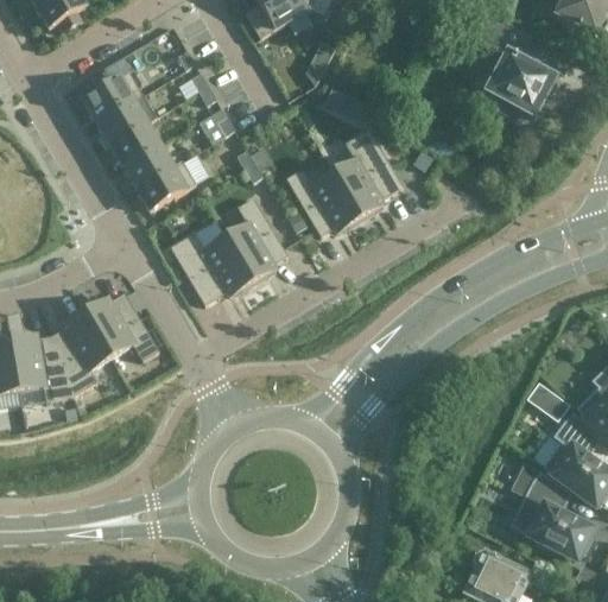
[(48,29),(57,23),(63,31),(80,20),(75,12),(84,6),(81,0),(43,0),(35,5),(48,29)]
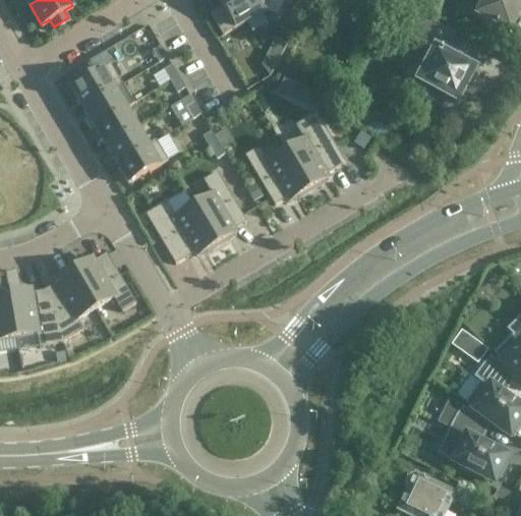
[(263,8),(253,0),(219,0),(221,3),(213,8),(226,31),(263,8)]
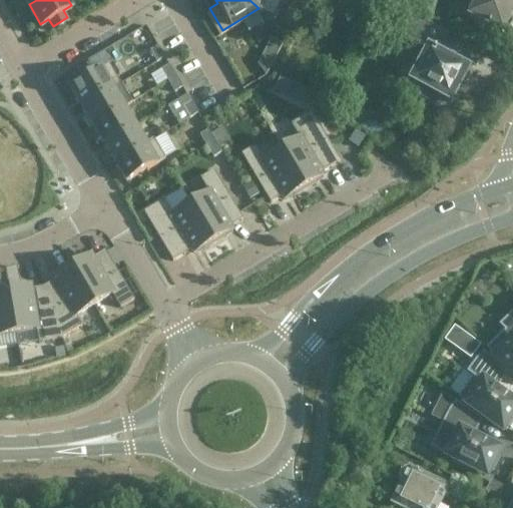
[(249,0),(259,8),(263,0),(249,0)]
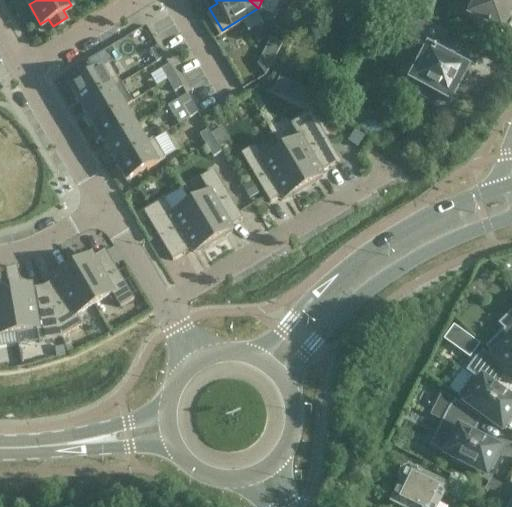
[(300,9),(304,0),(294,0),(292,4),(300,9)]
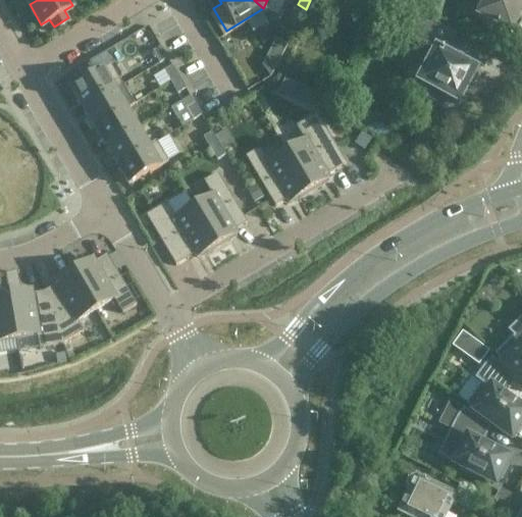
[(479,0),(473,13),(492,23),(490,29),(503,35),(505,30),(509,32),(521,6),(521,0),(479,0)]
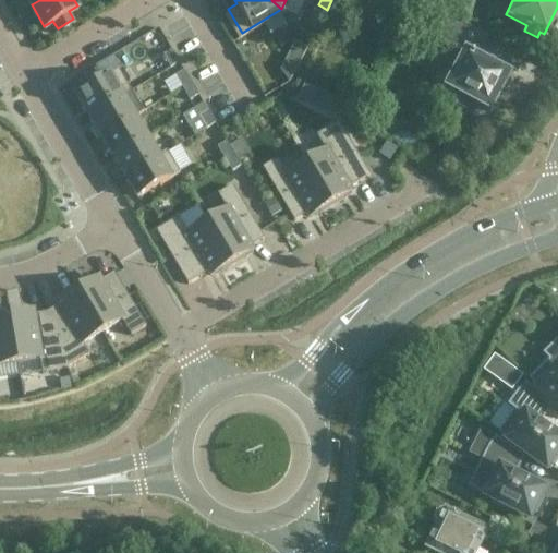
[(486,33),(425,1),(416,19),(435,28),(432,35),(457,49),(458,46),(463,50),(444,87),(458,95),(453,103),(472,112),(476,105),(488,111),(509,72),(498,65),(500,60),(487,52),(488,50),(480,46),(486,33)]
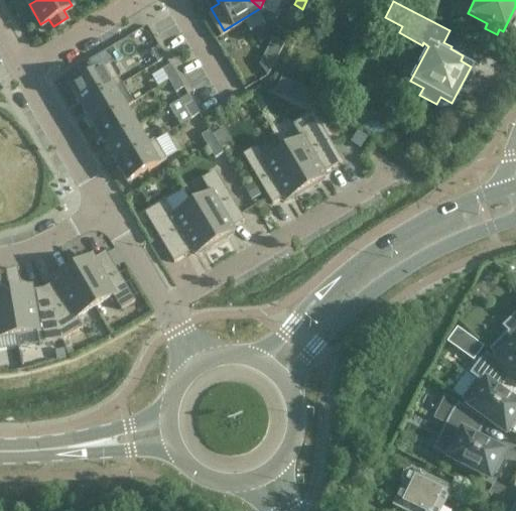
[(157,58),(165,53),(158,42),(150,47),(157,58)]
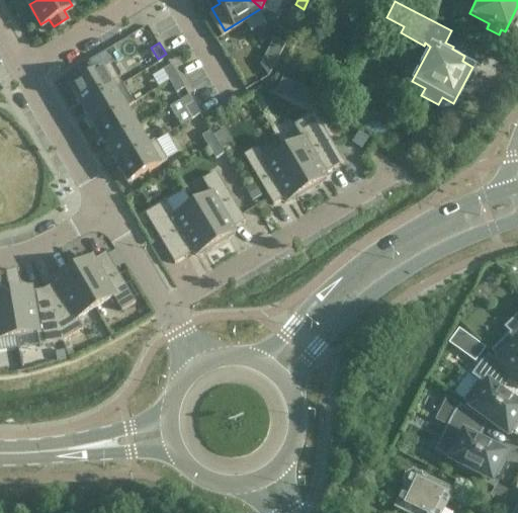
[(169,77),(177,72),(170,61),(162,66),(169,77)]
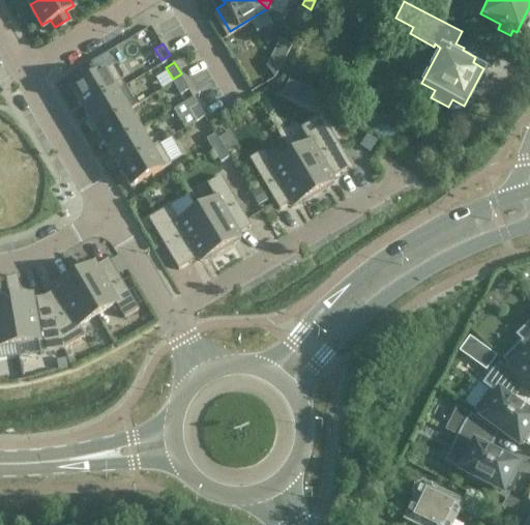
[(91,65),(76,74),(80,81),(71,86),(84,106),(115,87),(104,67),(95,73),(91,65)]
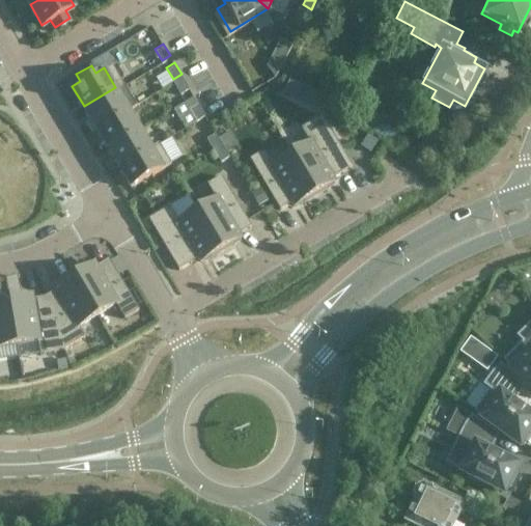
[(179,90),(189,85),(182,74),(173,79),(179,90)]
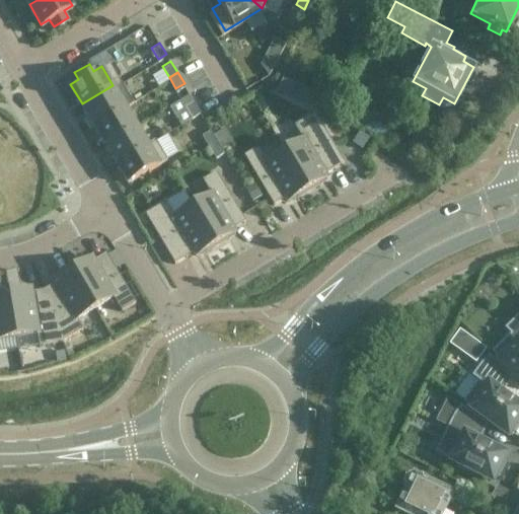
[(283,72),(276,85),(308,101),(315,88),(283,72)]
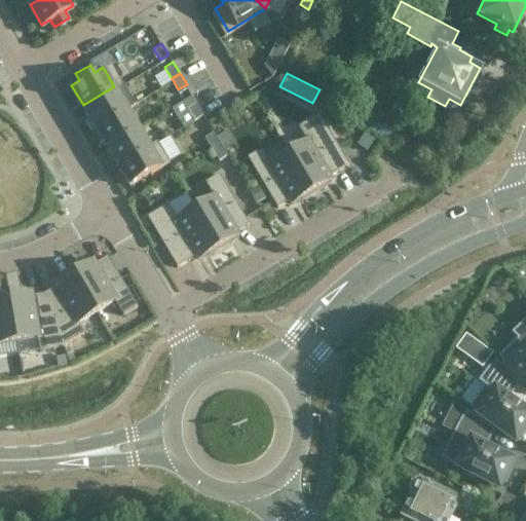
[(114,86),(83,105),(95,124),(125,106),(114,86)]
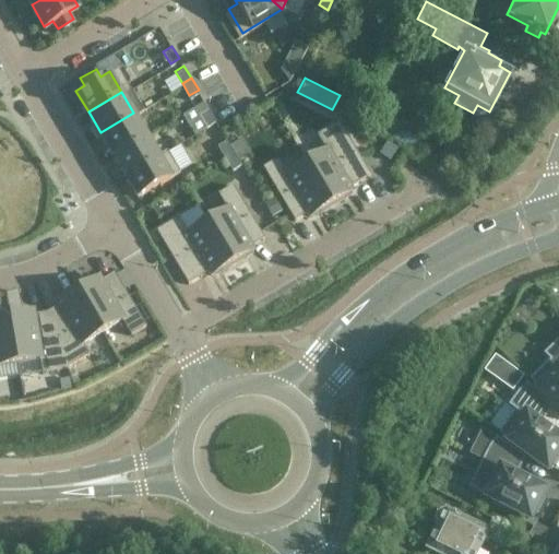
[(206,124),(215,118),(207,106),(199,112),(206,124)]
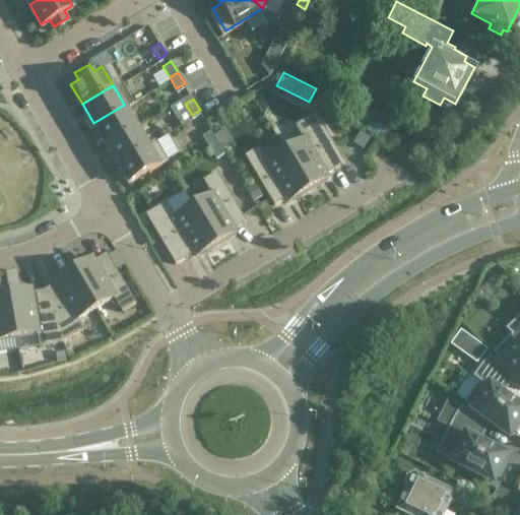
[(124,105),(93,123),(105,141),(135,123),(124,105)]
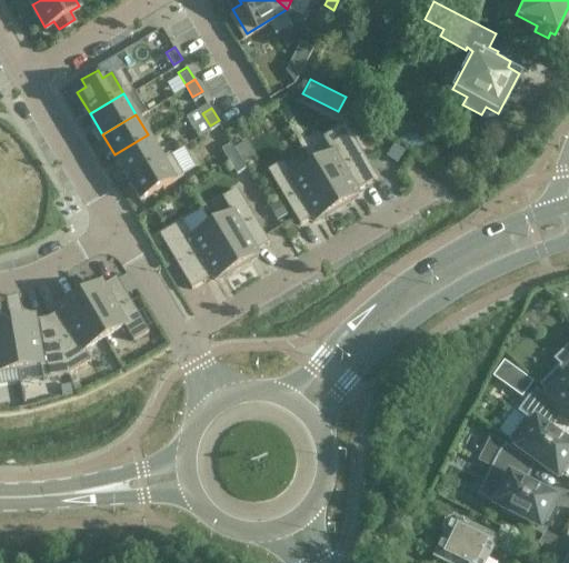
[(400,137),(423,151),(435,131),(411,118),(400,137)]
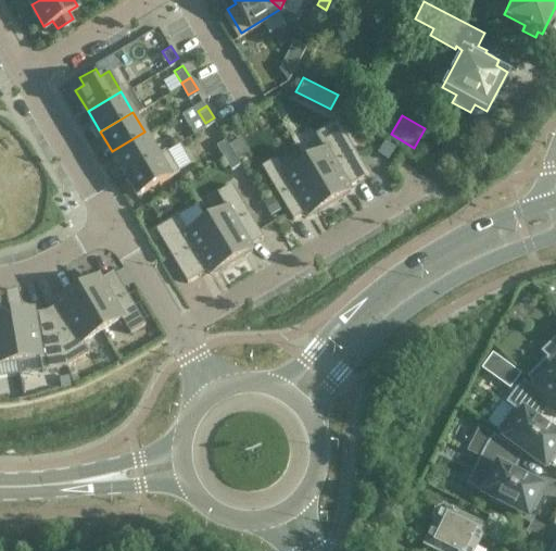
[(368,170),(337,117),(315,130),(324,145),(304,157),(330,200),(342,193),(340,191),(350,186),(348,183),(368,170)]
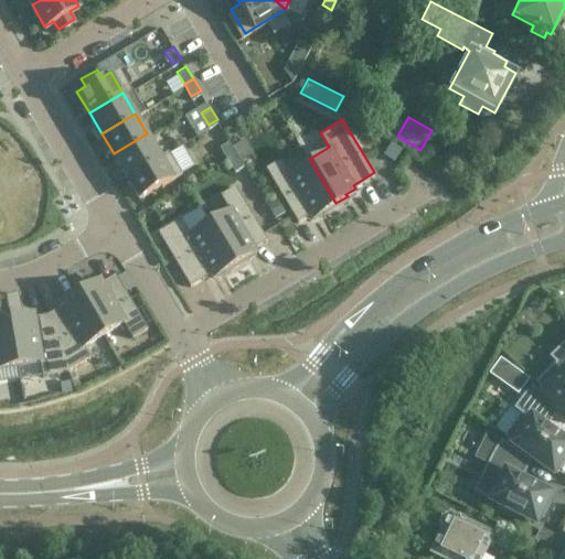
[(160,154),(147,133),(114,153),(126,174),(160,154)]
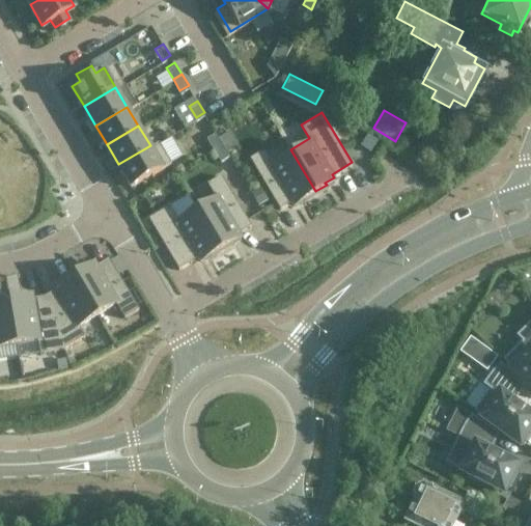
[(205,136),(213,147),(222,142),(215,131),(205,136)]
